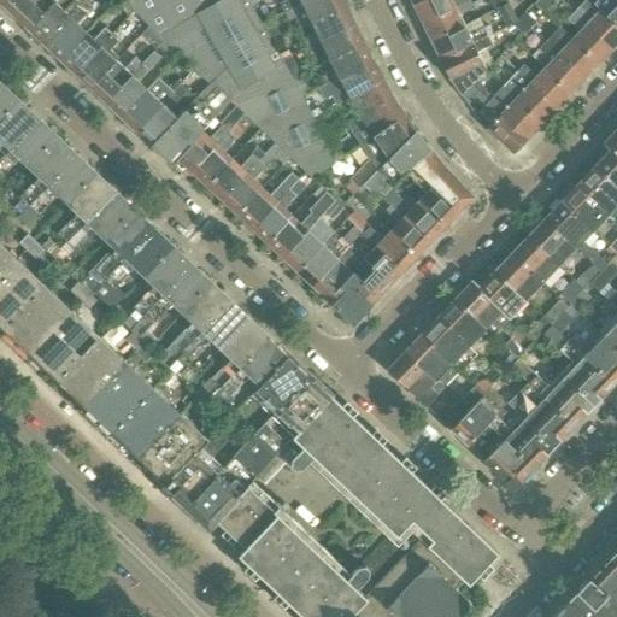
[(54,3),(57,0),(0,0),(0,3),(27,28),(54,3)]
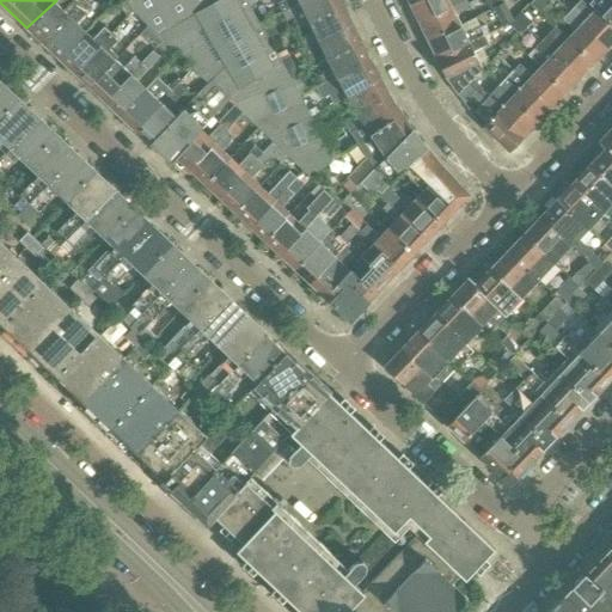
[(72,0),(62,11),(54,2),(26,28),(43,44),(85,1),(83,0),(72,0)]
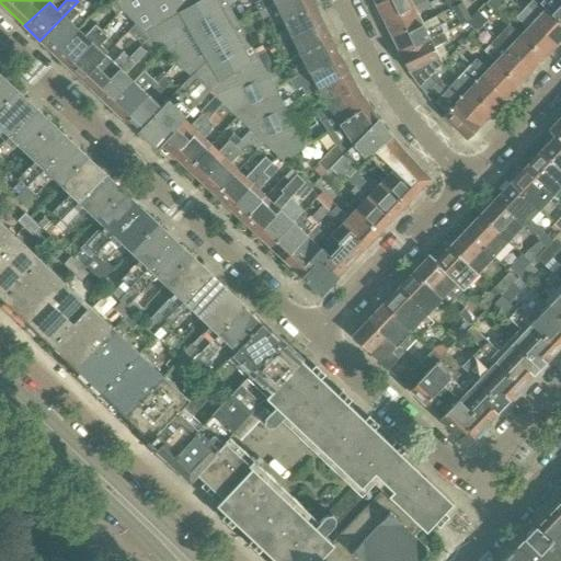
[(121,10),(114,0),(106,0),(115,15),(121,10)]
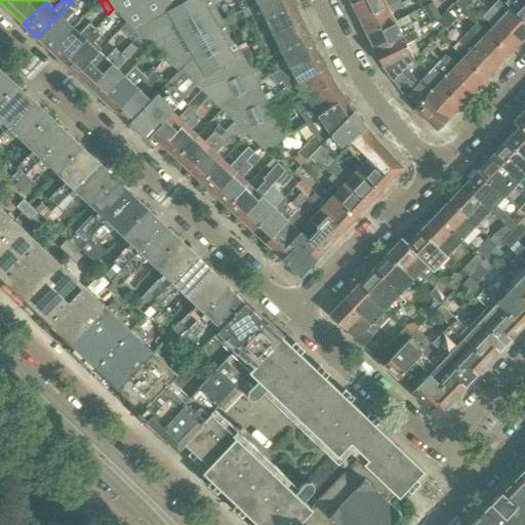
[(143,25),(189,0),(107,0),(113,9),(126,23),(133,30),(143,25)]
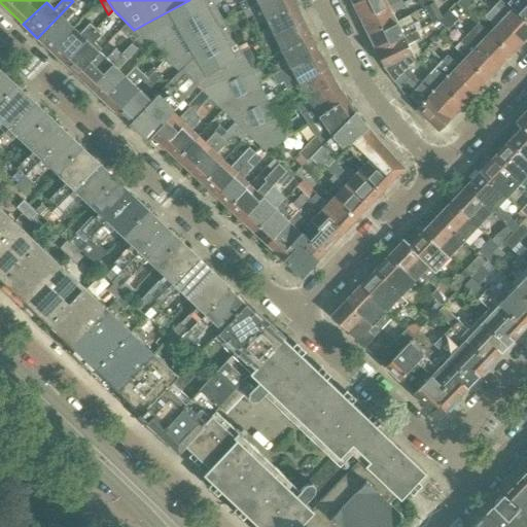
[(209,98),(234,121),(247,134),(260,146),(267,152),(287,136),(283,128),(278,119),(274,112),(268,100),(265,95),(257,82),(254,76),(249,67),(240,51),(232,36),(222,21),(214,6),(210,0),(189,0),(143,25),(134,30),(139,35),(152,47),(174,68),(178,72),(172,78),(150,100),(128,125),(145,140),(172,111),(197,86),(201,91),(209,98)]
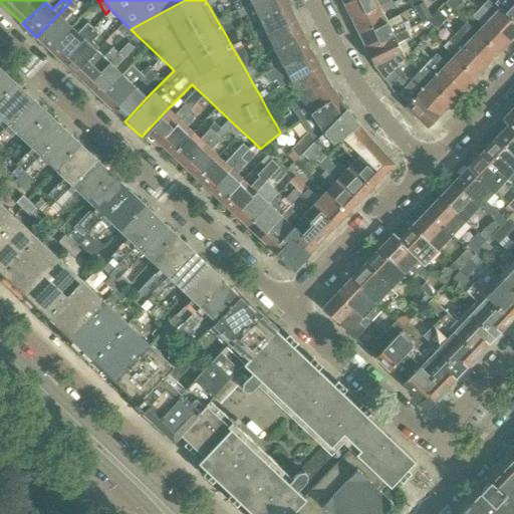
[(238,0),(233,3),(236,10),(256,0),(238,0)]
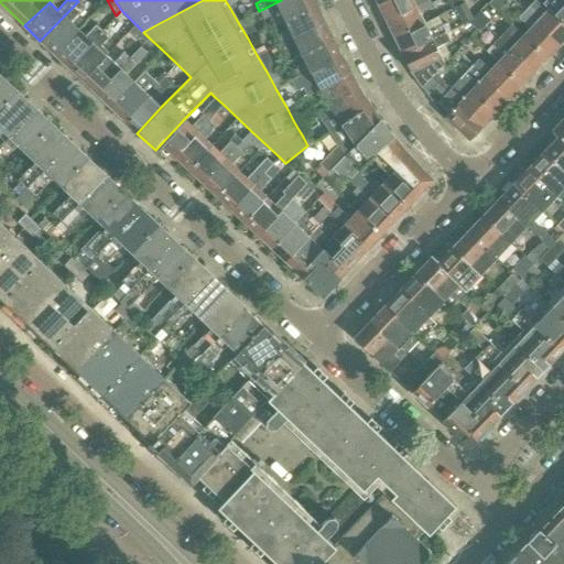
[(274,25),(284,21),(315,4),(313,0),(281,0),(259,11),(264,20),(270,17),(274,25)]
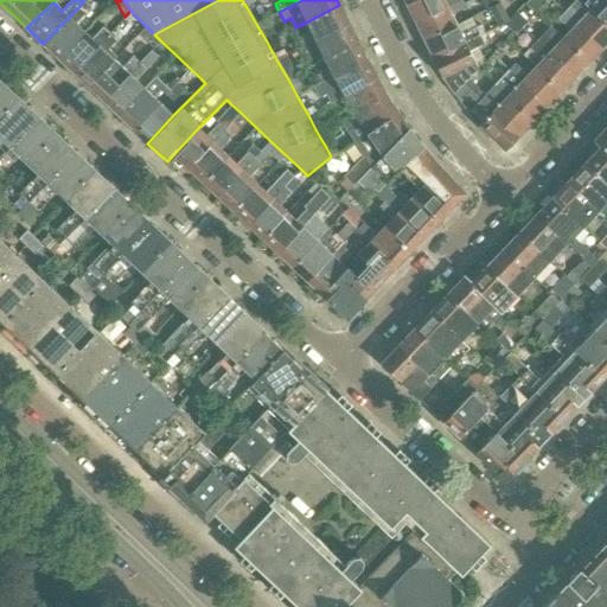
[(413,0),(406,4),(414,23),(459,0),(413,0)]
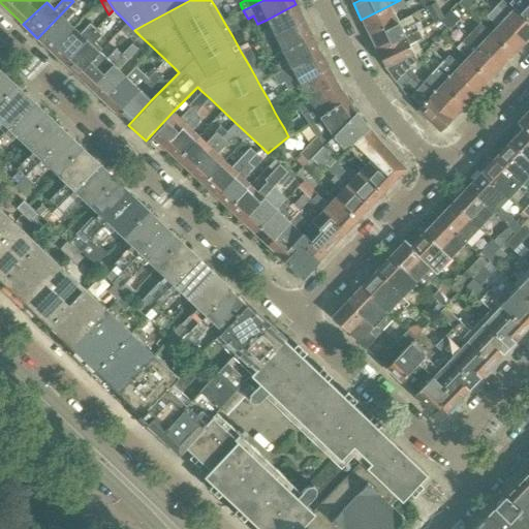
[(400,0),(361,20),(369,35),(397,22),(394,13),(410,5),(409,1),(404,3),(402,0),(400,0)]
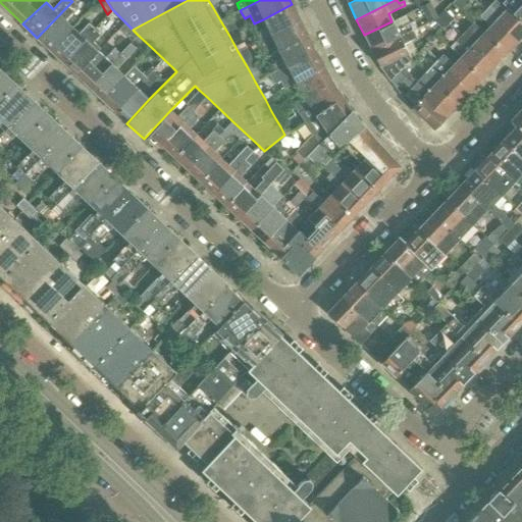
[(414,0),(418,8),(421,7),(429,3),(426,0),(414,0)]
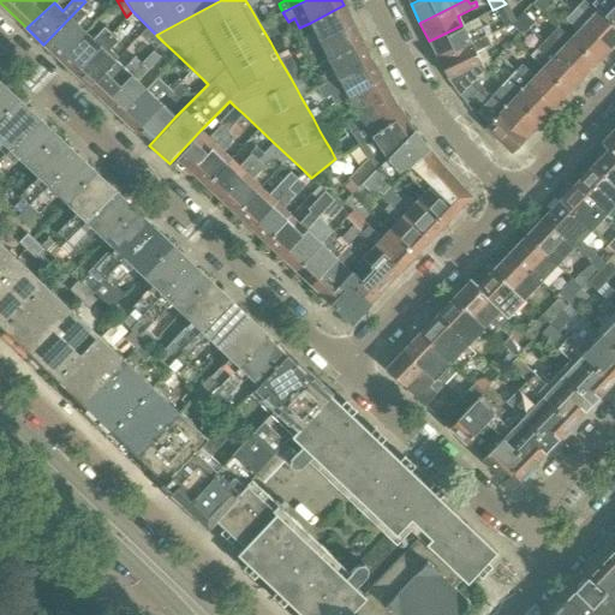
[(553,0),(536,0),(532,4),(542,12),(553,0)]
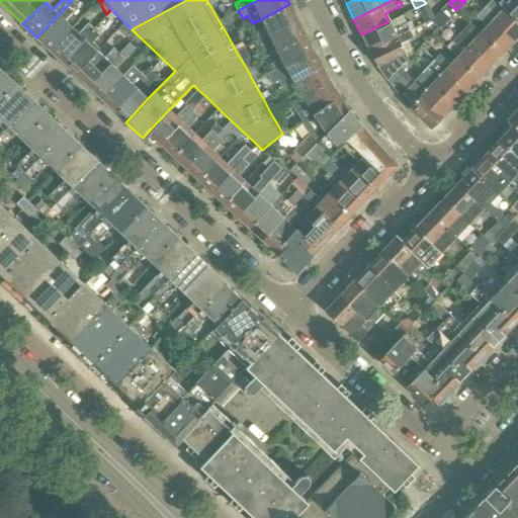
[(495,0),(491,0),(482,10),(514,41),(517,37),(517,21),(504,8),(495,0)]
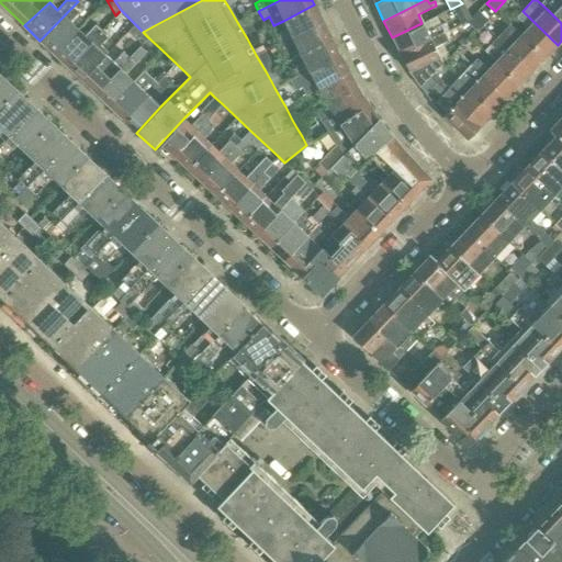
[(561,0),(537,0),(547,9),(561,23),(561,0)]
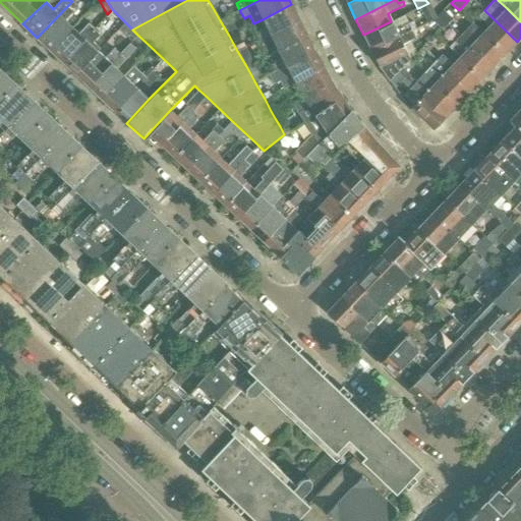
[(78,6),(72,1),(37,38),(49,50),(71,26),(65,20),(78,6)]
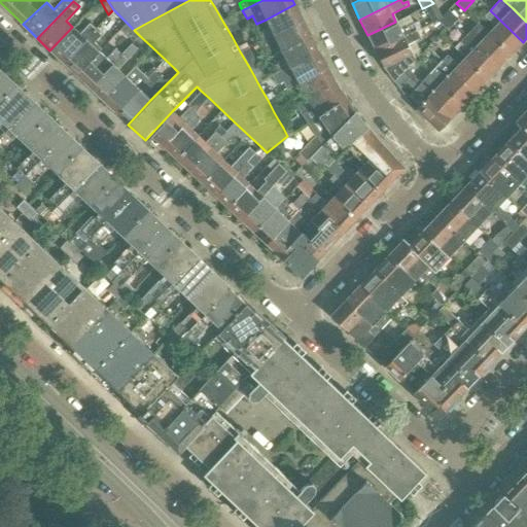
[(433,23),(437,21),(441,19),(433,3),(425,7),(433,23)]
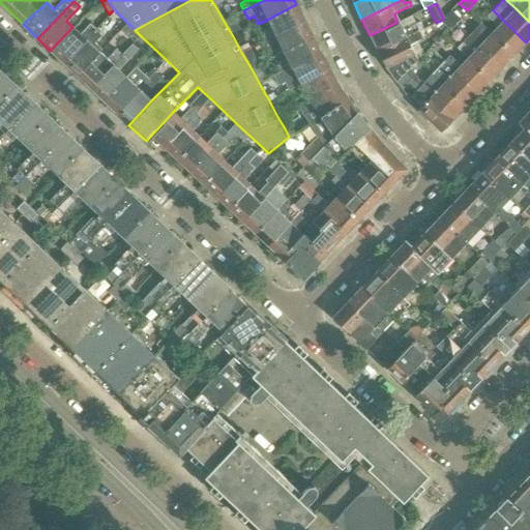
[(259,33),(263,41),(304,21),(296,4),(267,20),(271,28),(259,33)]
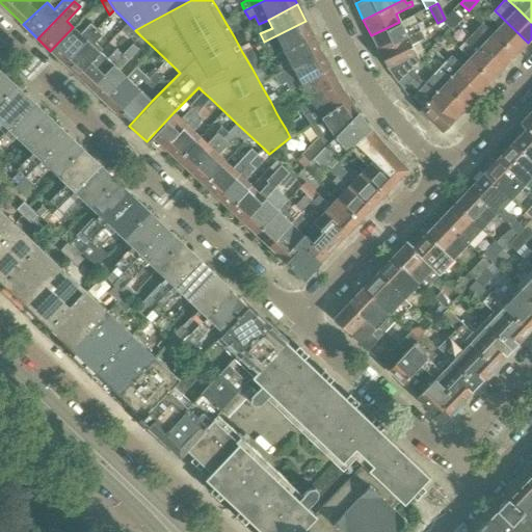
[(453,10),(448,16),(457,24),(462,20),(453,10)]
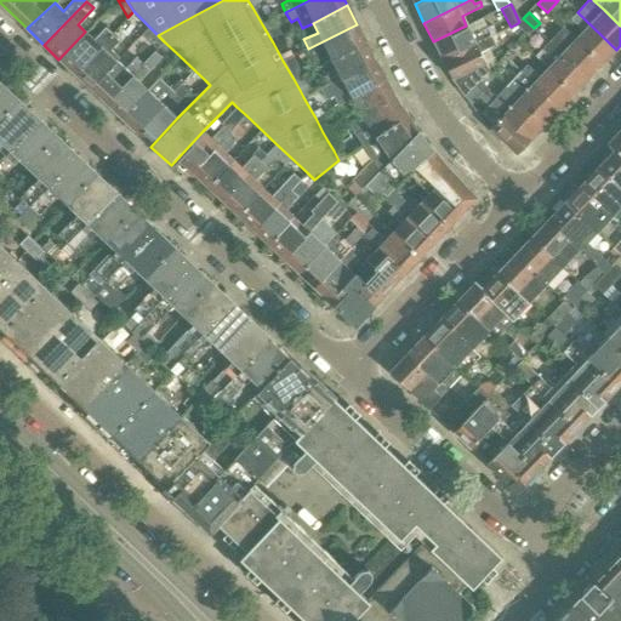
[(584,32),(576,39),(603,64),(616,50),(577,12),(571,20),(584,32)]
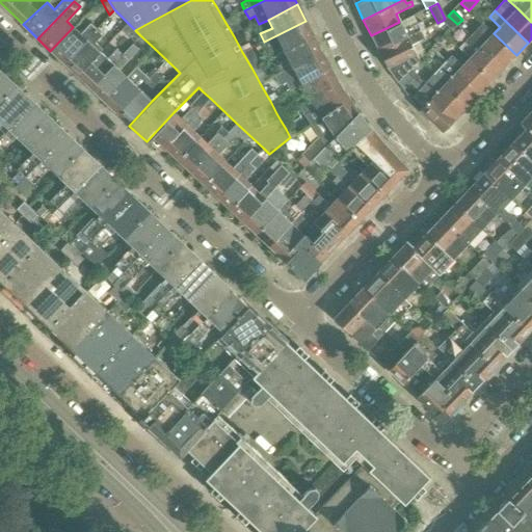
[(445,19),(442,21),(452,30),(457,24),(448,16),(445,19)]
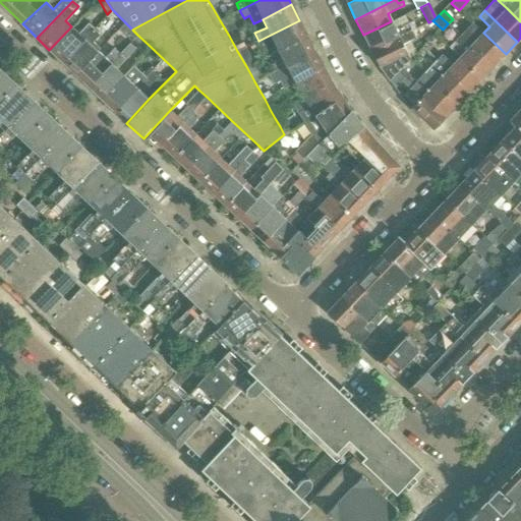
[(220,20),(229,36),(237,32),(229,16),(220,20)]
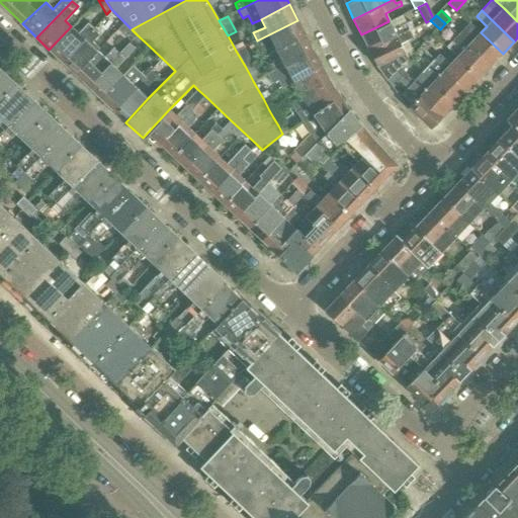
[(270,53),(276,51),(306,36),(297,20),(257,40),(260,48),(261,48),(262,50),(264,51),(268,49),(270,53)]
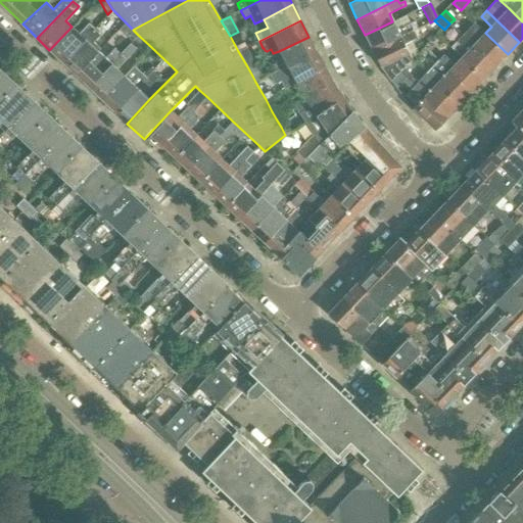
[(365,35),(373,50),(417,30),(417,29),(414,21),(397,30),(392,21),(365,35)]
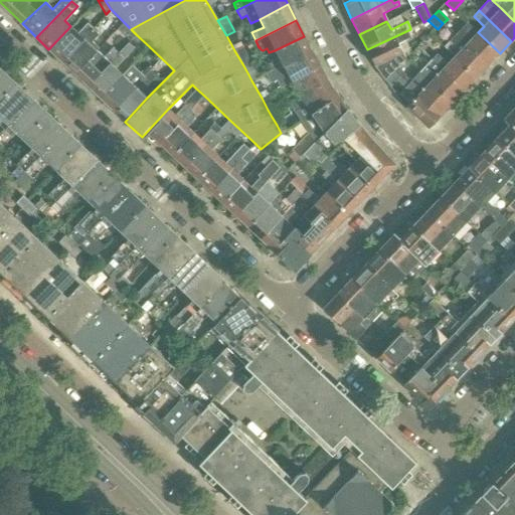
[(130,41),(132,39),(136,34),(131,29),(124,22),(118,29),(130,41)]
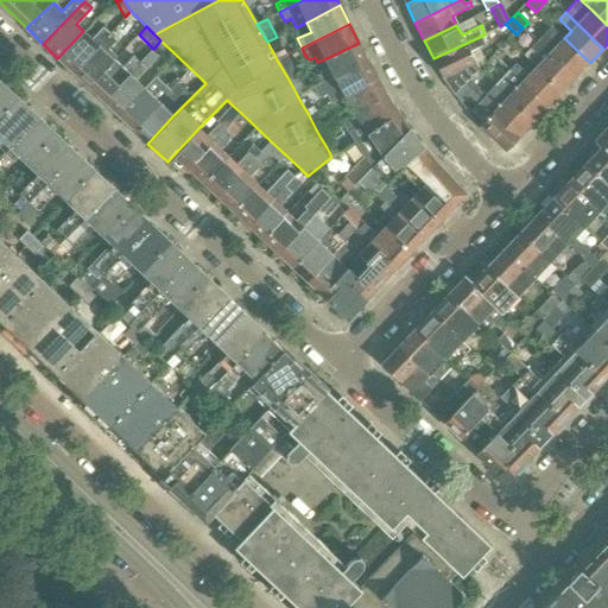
[(57,58),(71,71),(109,35),(102,27),(92,38),(83,31),(57,58)]
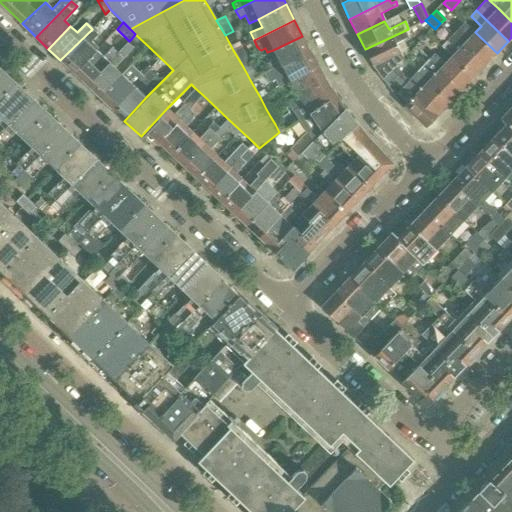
[(464,23),(453,35),(485,66),(497,53),(475,32),(464,23)]
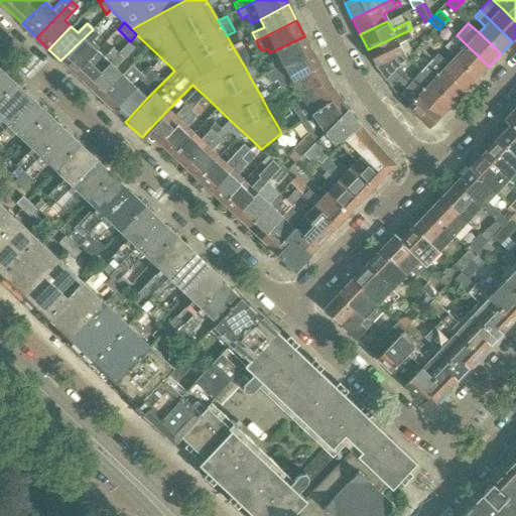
[(75,74),(97,50),(99,48),(92,41),(99,34),(93,29),(60,60),(75,74)]
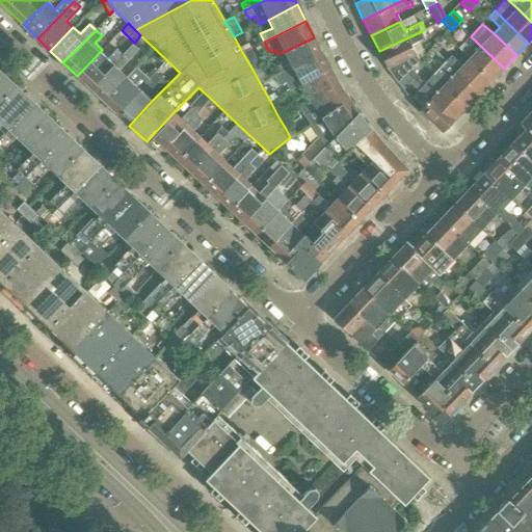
[(379,51),(387,67),(415,52),(411,45),(424,38),(423,37),(426,35),(424,30),(379,51)]
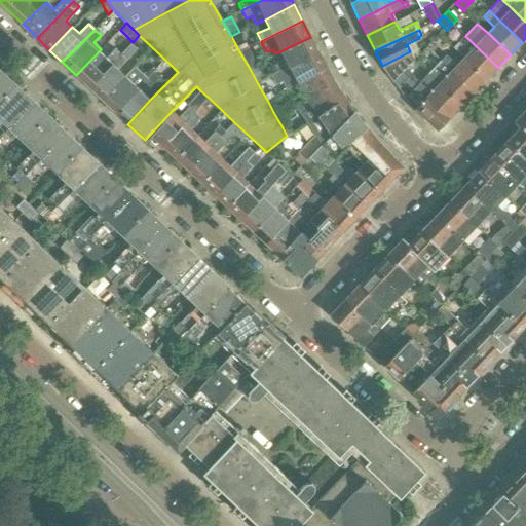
[(139,35),(135,40),(147,52),(152,47),(139,35)]
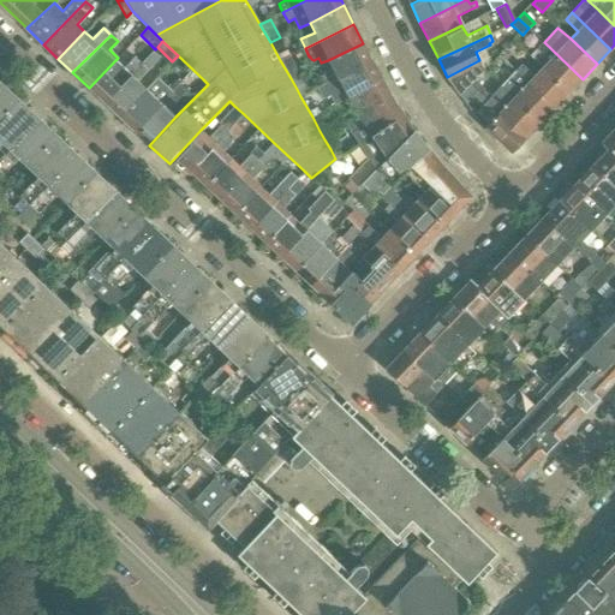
[(549,60),(542,69),(568,94),(583,79),(544,42),(537,49),(549,60)]
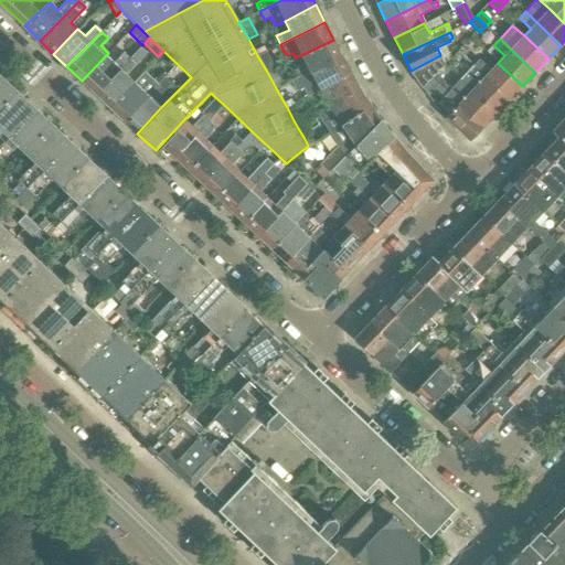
[(292,70),(297,77),(341,55),(333,40),(301,55),(306,64),(292,70)]
